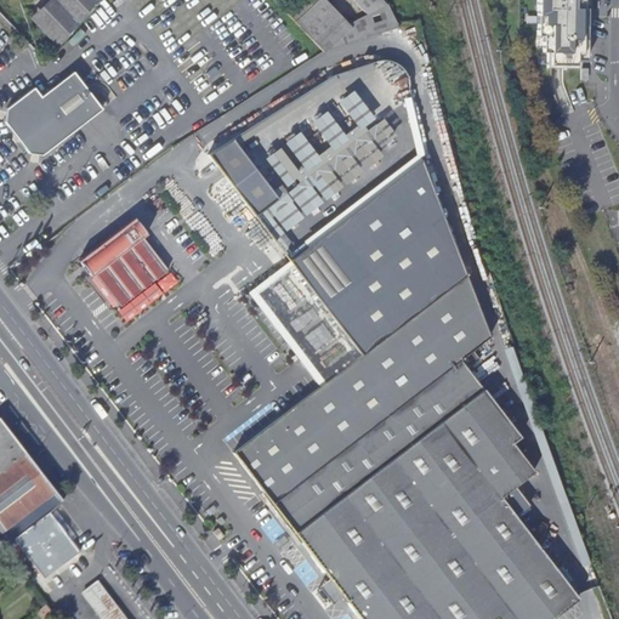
[(95,6),(100,0),(47,0),(33,15),(61,44),(80,21),(95,6)]
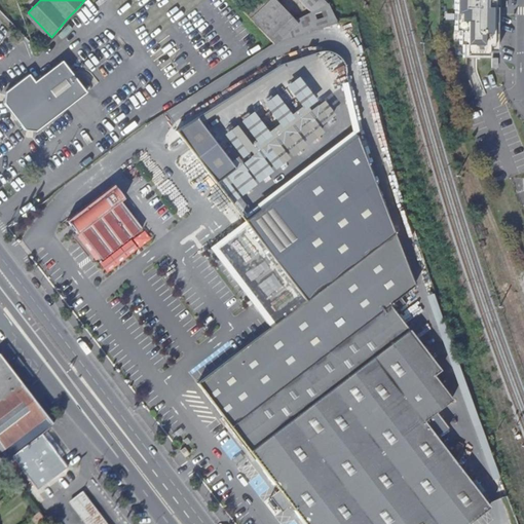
[(298,19),(278,0),(249,0),(242,6),(275,42),(338,19),(328,0),(303,0),(312,9),(298,19)]
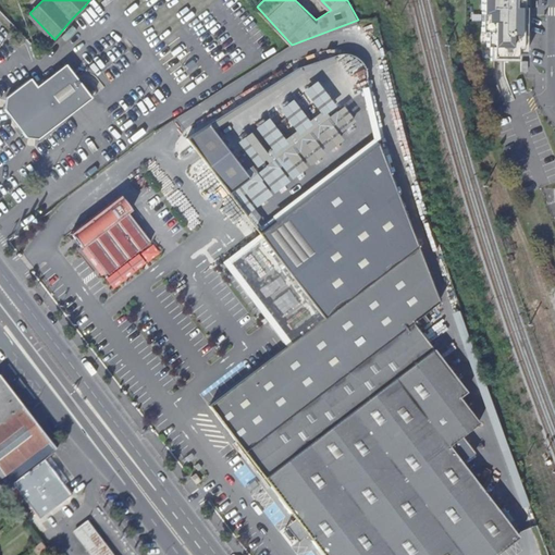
[(527,47),(528,0),(483,0),(484,29),(489,29),(489,45),(492,45),(492,59),(521,59),(525,59),(523,47),(527,47)]
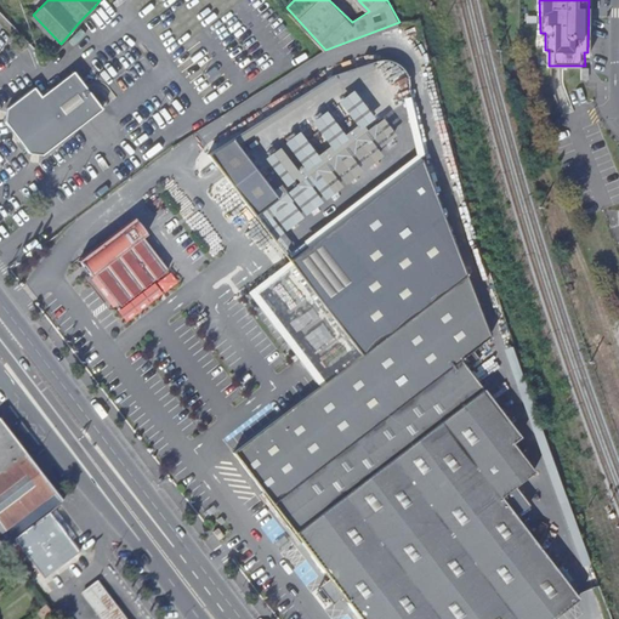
[(104,107),(74,69),(43,94),(37,85),(9,106),(7,120),(30,151),(44,153),(104,107)]
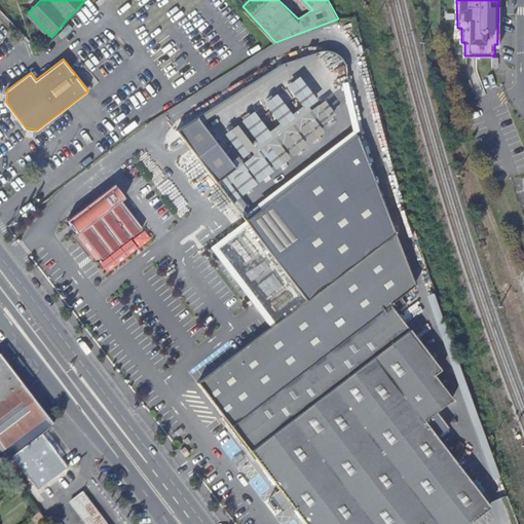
[(235,165),(195,113),(176,125),(174,126),(216,180),(235,165)]
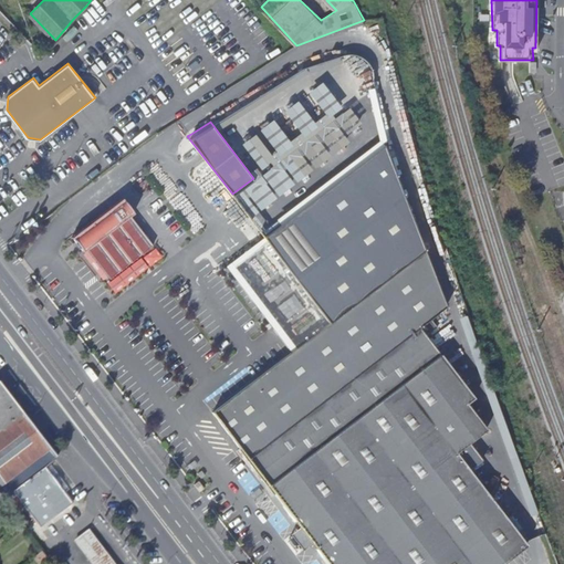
[(447,307),(386,143),(262,235),(331,323),(213,411),(301,525),(292,532),(305,549),(314,542),(331,563),(499,563),(528,543),(471,467),(482,458),(471,440),(488,427),(469,401),(474,396),(428,335),(438,326),(432,319),(447,307)]
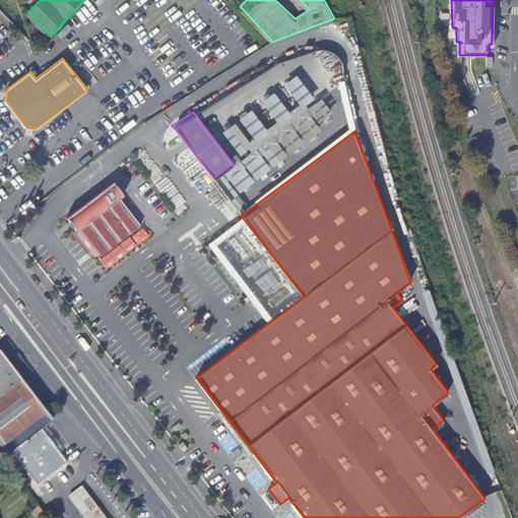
[(112,181),(65,215),(75,230),(79,228),(100,255),(140,224),(119,197),(122,195),(112,181)]
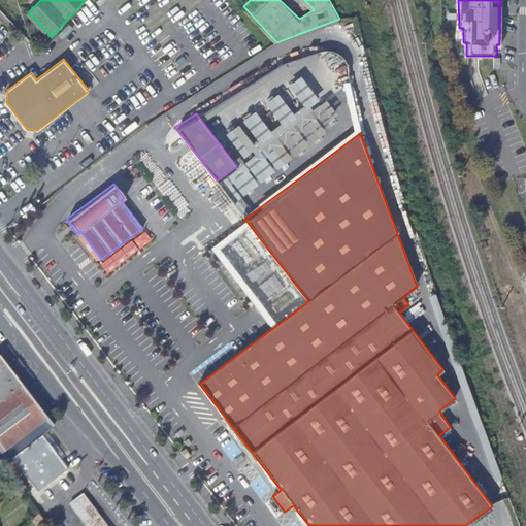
[(0,454),(47,418),(0,355),(0,454)]
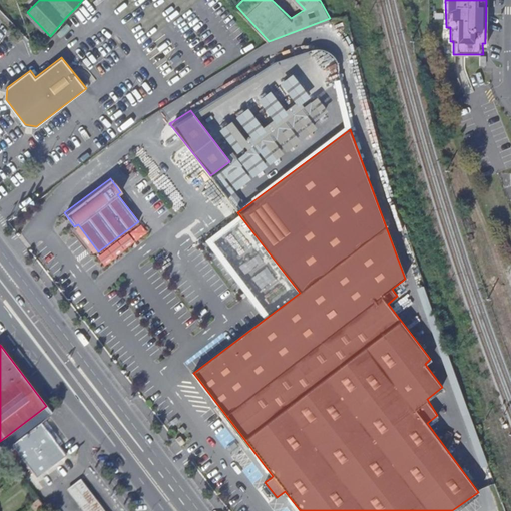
[(37,473),(65,451),(42,421),(14,443),(37,473)]
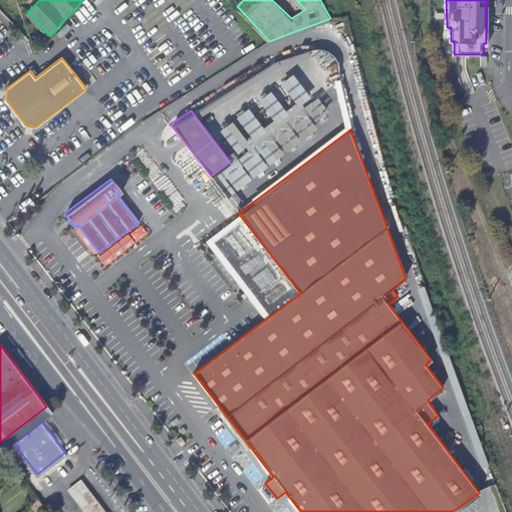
[(183,445),(187,442),(183,436),(179,439),(183,445)]
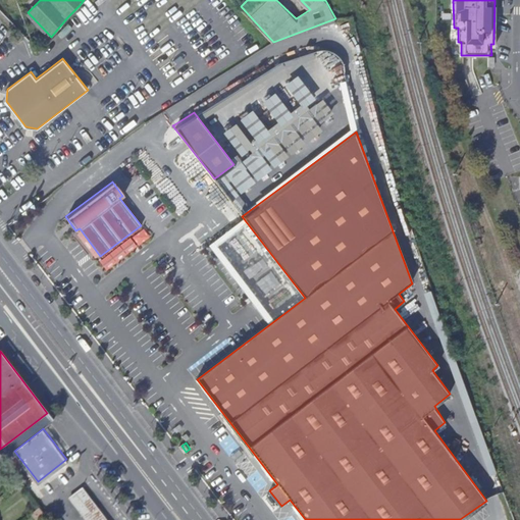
[(88,519),(109,519),(84,486),(70,497),(88,519)]
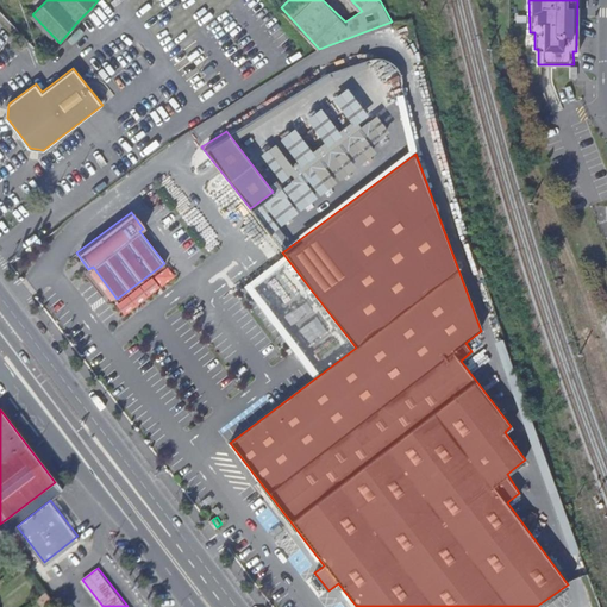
[(41,596),(42,595),(48,590),(44,586),(37,592),(41,596)]
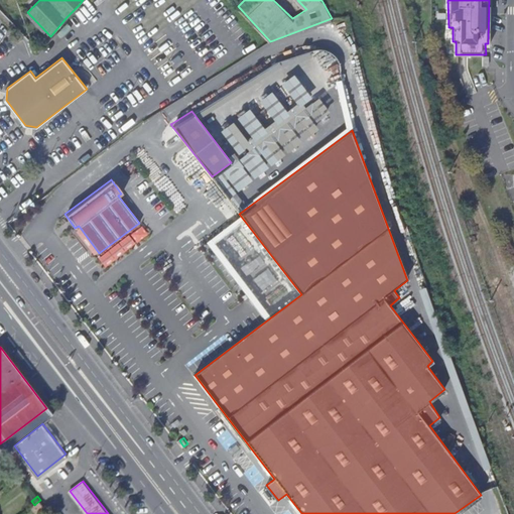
[(45,513),(49,512),(43,504),(38,508),(43,513),(45,513)]
